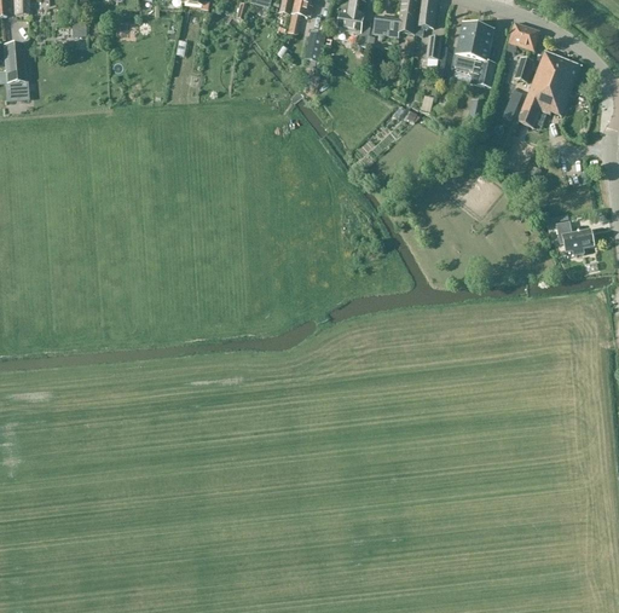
[(15,0),(16,13),(30,13),(29,0),(15,0)]
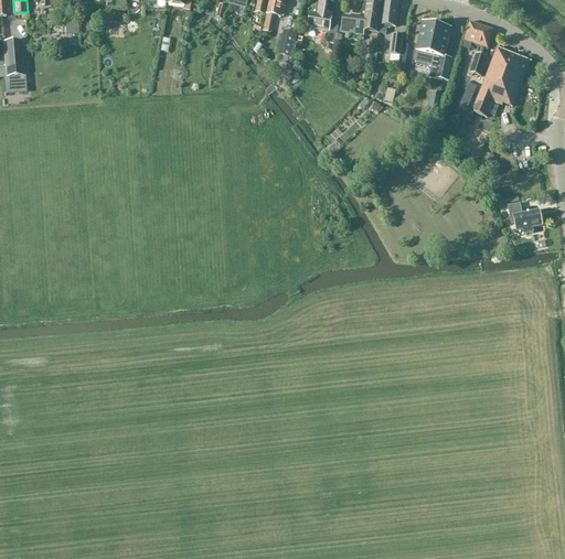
[(224,17),(226,9),(225,9),(227,2),(220,0),(215,14),(223,17),(224,17)]
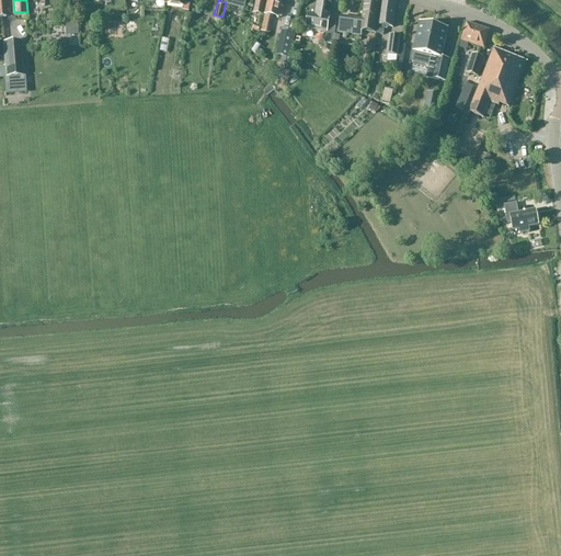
[(255,0),(254,9),(263,10),(265,0),(255,0)]
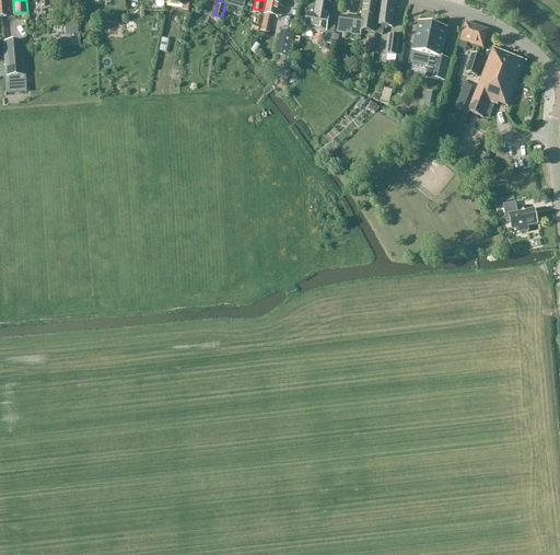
[(284,3),(280,2),(280,0),(266,0),(265,11),(264,16),(270,19),(271,12),(278,14),(278,12),(281,13),(284,3)]
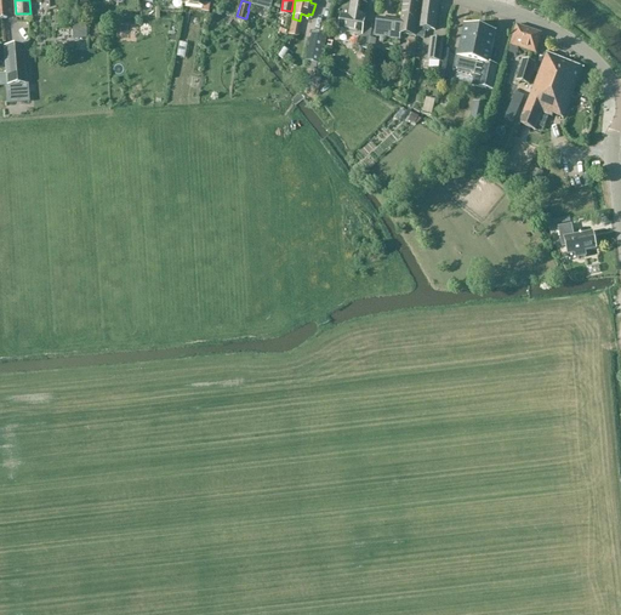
[(364,24),(368,1),(362,0),(351,0),(348,11),(341,10),(339,27),(362,30),(359,44),(369,45),(370,33),(371,26),(364,24)]
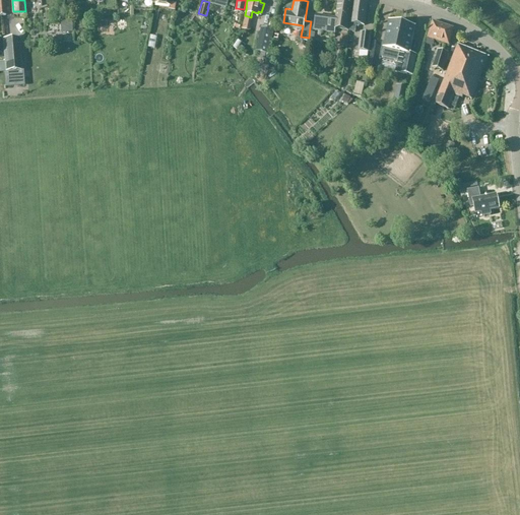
[(334,24),(346,26),(350,0),(337,0),(335,13),(315,11),(313,26),(334,28),(334,24)]
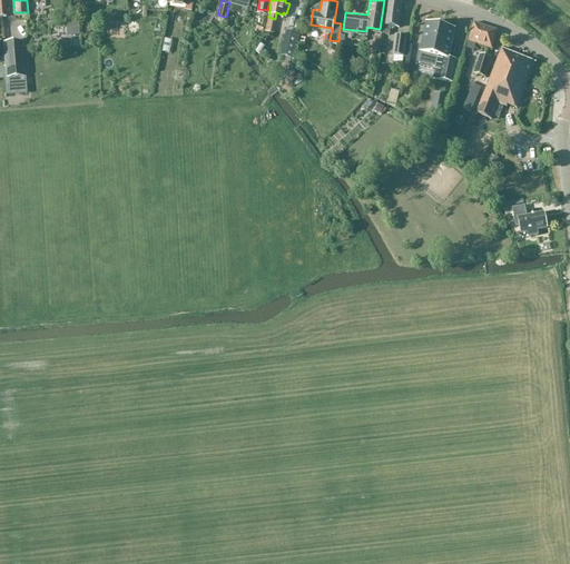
[(399,23),(403,0),(387,0),(383,30),(390,31),(391,22),(399,23)]
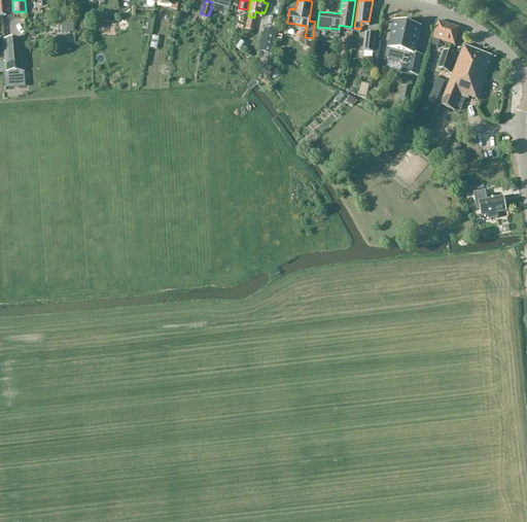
[(62,29),(74,29),(74,18),(72,16),(62,18),(62,29)]
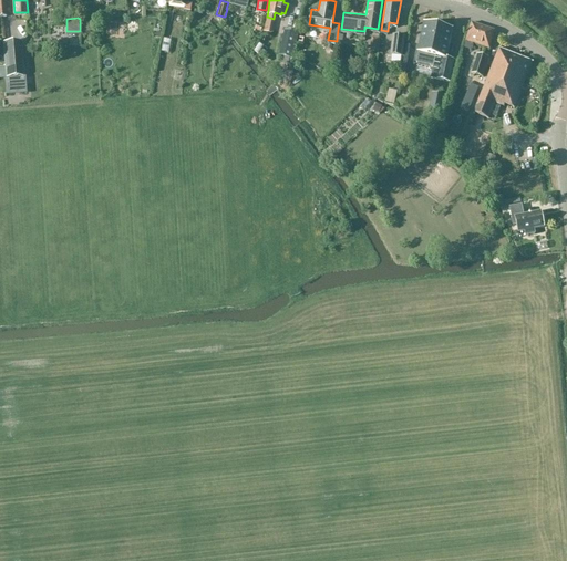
[(490,45),(494,27),(471,19),(465,38),(463,43),(472,47),(474,41),(490,45)]
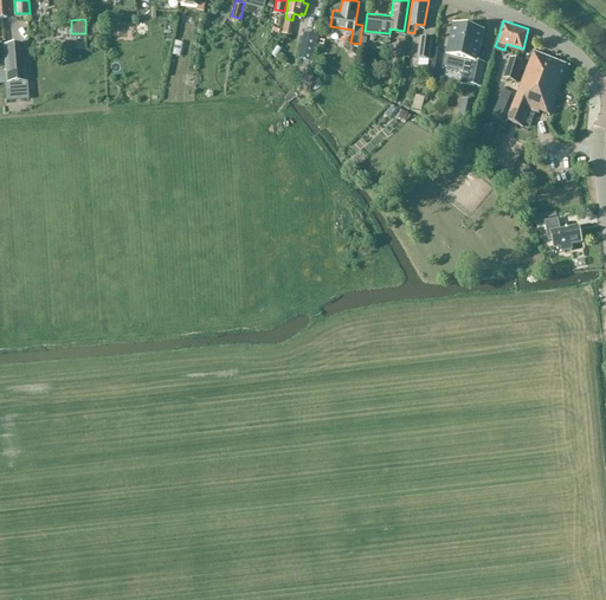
[(447,52),(445,63),(466,68),(464,78),(479,82),(485,60),(477,59),(484,28),(453,21),(447,52)]
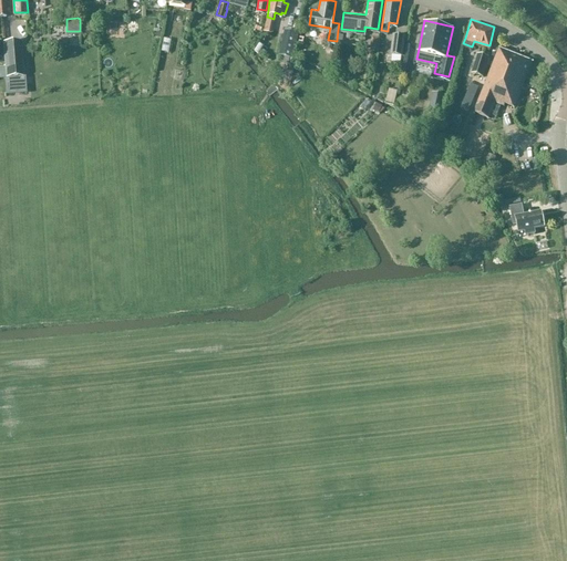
[(285,26),(279,52),(292,55),(298,29),(285,26)]
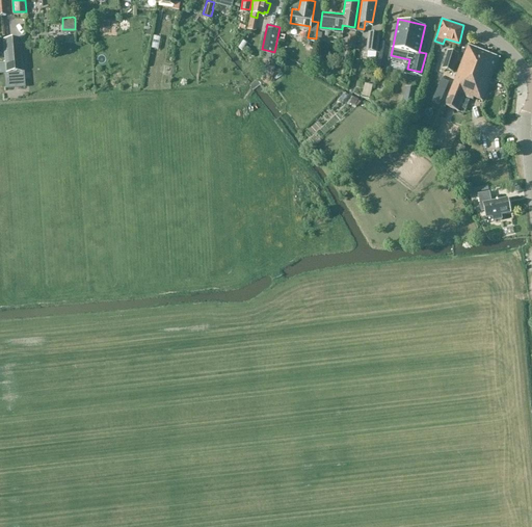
[(380,31),(369,29),(367,48),(378,49),(380,31)]
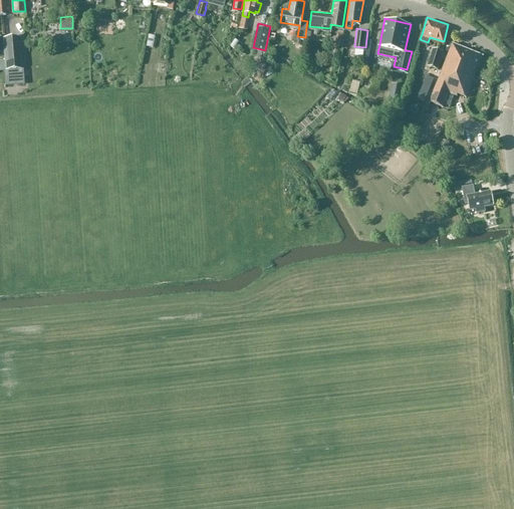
[(343,41),(344,31),(337,30),(336,40),(343,41)]
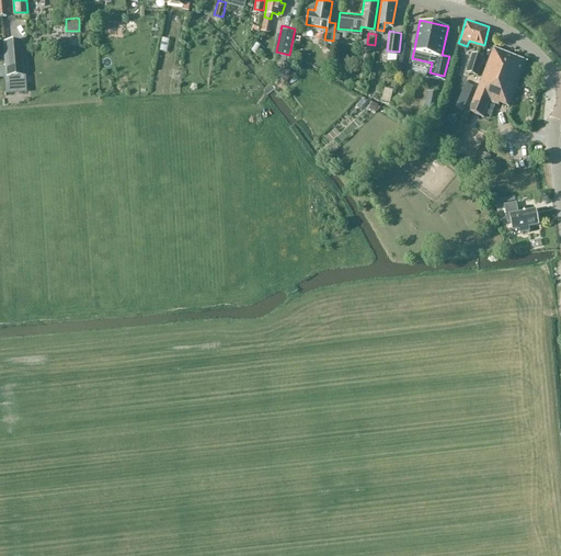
[(6,74),(24,72),(21,37),(2,38),(6,74)]
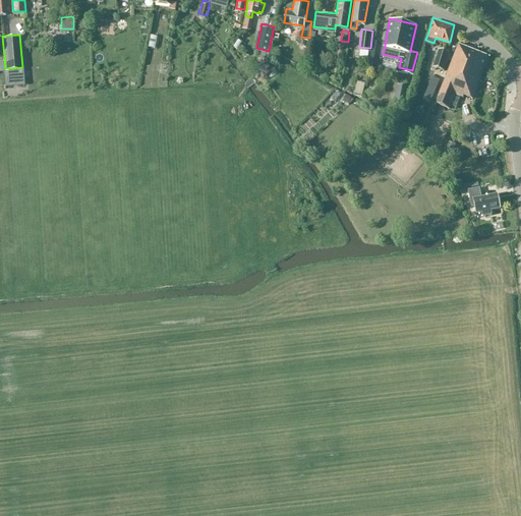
[(472,97),(490,54),(458,42),(454,53),(454,52),(447,68),(448,68),(435,100),(449,106),(450,106),(455,107),(460,93),(470,96),(472,97)]
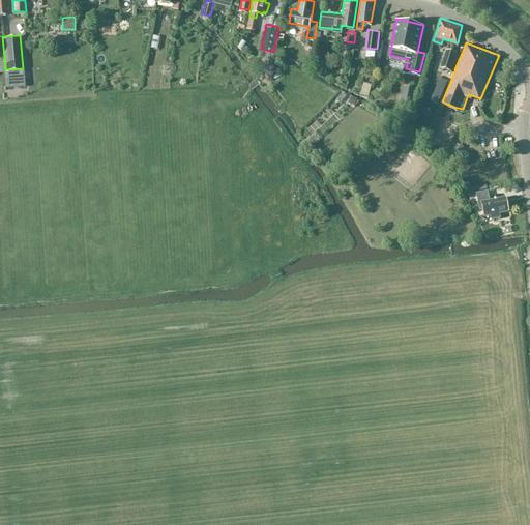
[(454,69),(462,53),(457,52),(458,50),(447,47),(441,64),(454,69)]
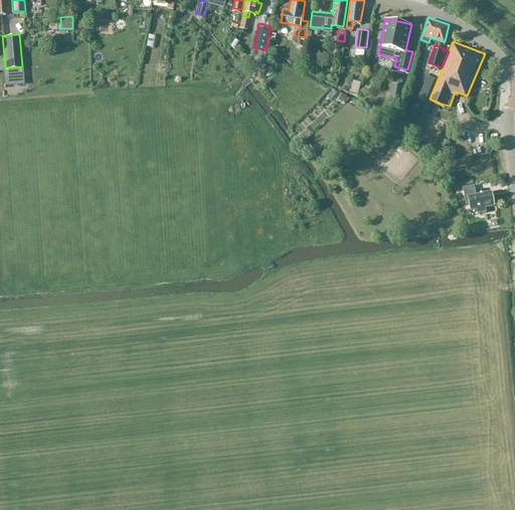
[(6,70),(7,83),(19,82),(18,69),(6,70)]
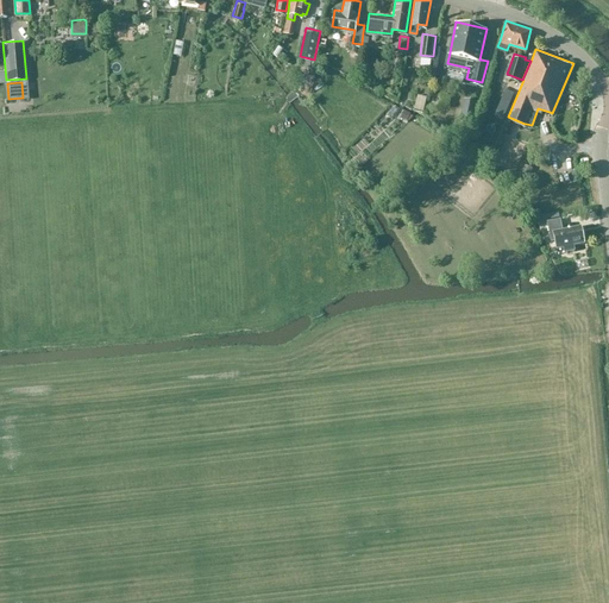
[(506,86),(495,113),(503,117),(507,110),(514,89),(506,86)]
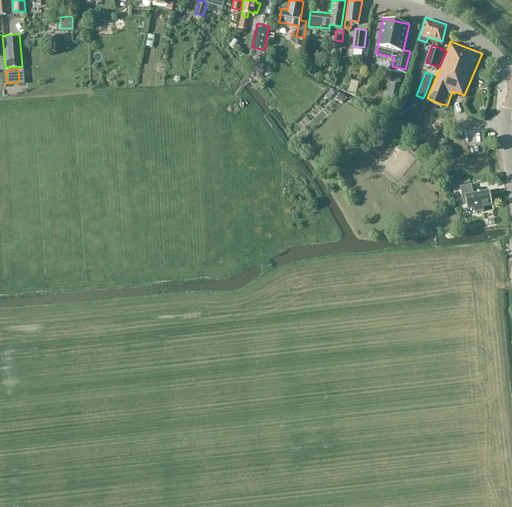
[(392,81),(390,88),(400,90),(401,82),(392,81)]
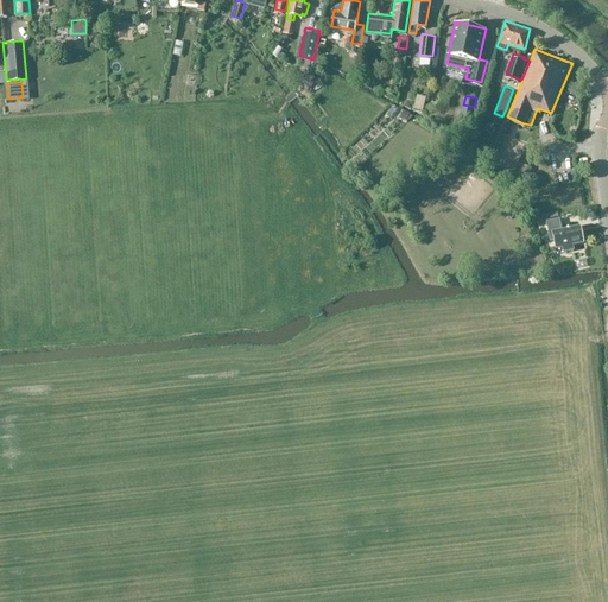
[(571,242),(584,240),(583,238),(586,236),(584,232),(582,230),(581,222),(562,226),(559,215),(546,219),(550,236),(553,235),(556,246),(562,245),(564,249),(572,247),(571,242)]
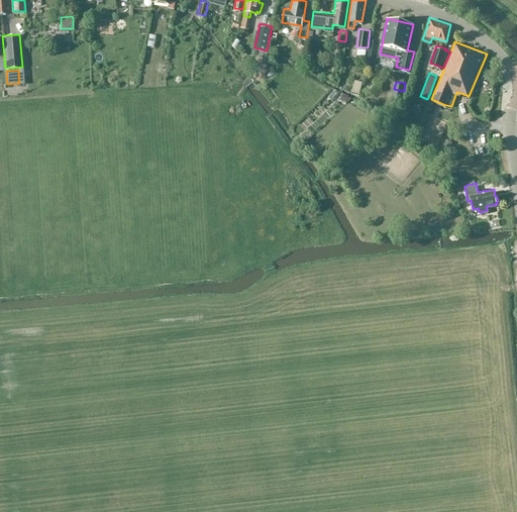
[(444,234),(445,223),(434,222),(433,234),(444,234)]
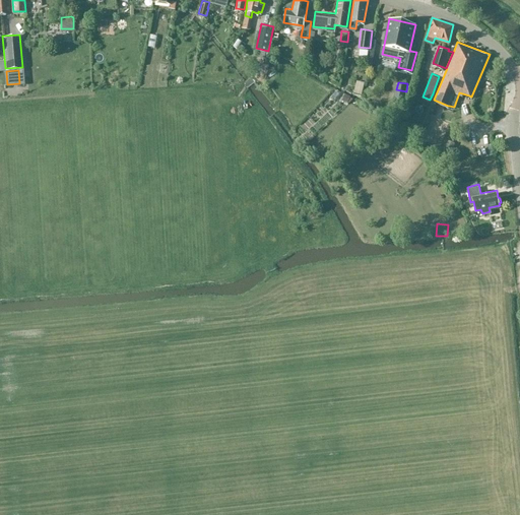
All buildings are outlined.
